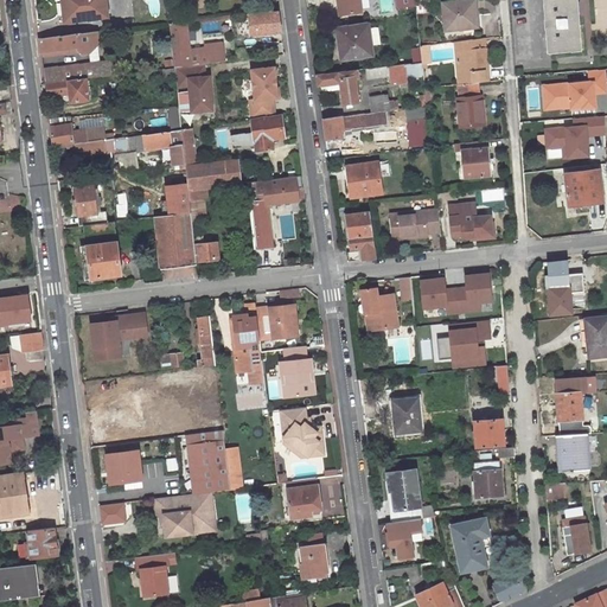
[(65,0),(69,18),(104,13),(102,0),(65,0)]
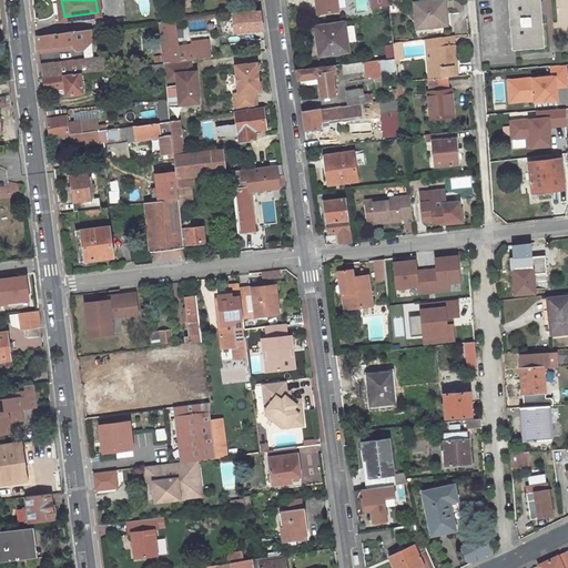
[(317,0),(320,11),(340,9),(338,0),(317,0)]
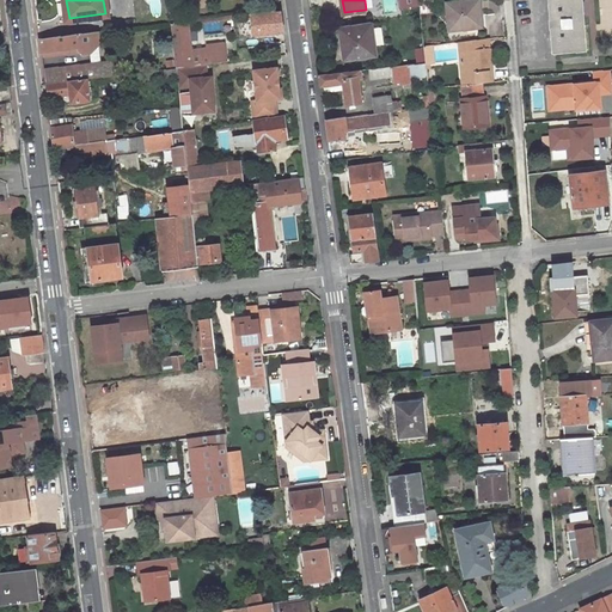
[(479,0),(447,0),(451,29),(483,26),(479,0)]
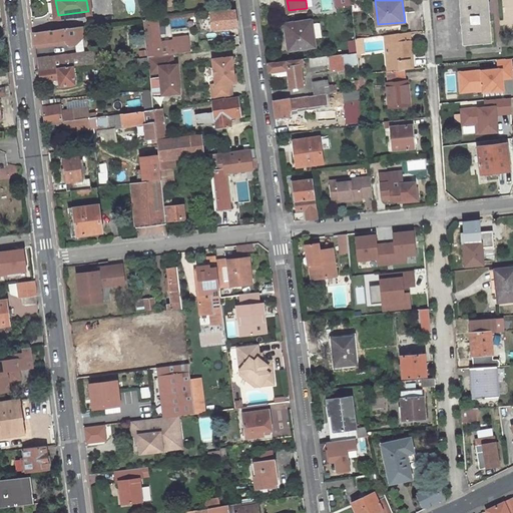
[(487,0),(458,0),(462,43),(491,40),(487,0)]
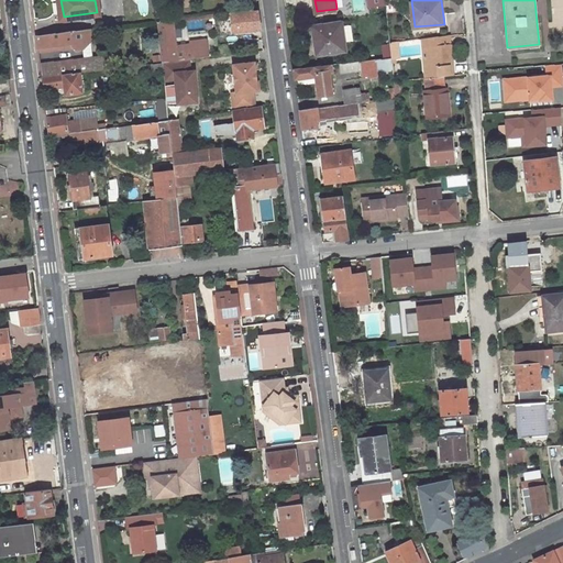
[(261,9),(231,12),(233,34),(263,31),(261,9)]
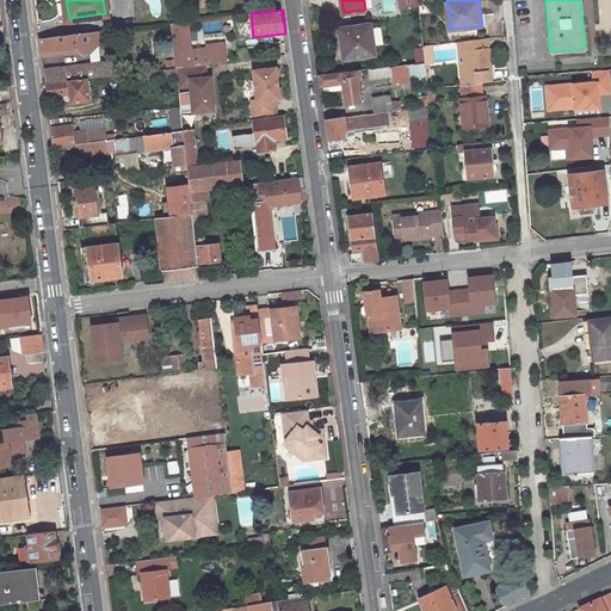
[(204,63),(209,62),(227,61),(224,43),(208,45),(208,49),(191,51),(186,20),(172,22),(174,53),(177,67),(204,63)]
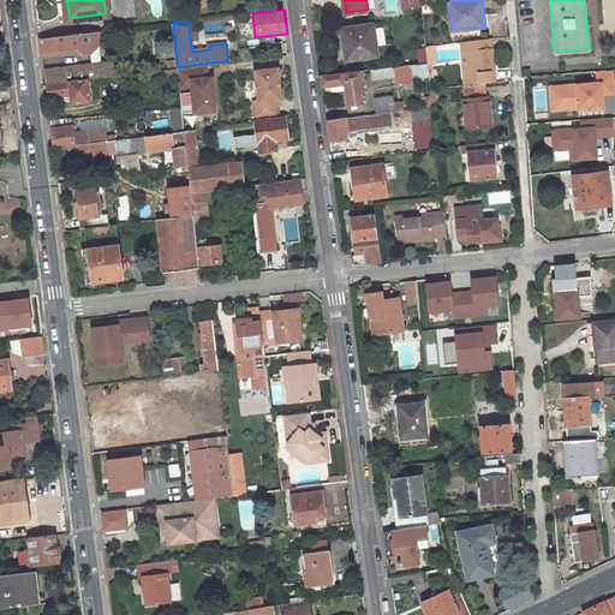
[(345,40),(348,70),(358,70),(369,69),(381,66),(377,46),(387,43),(383,27),(375,28),(374,23),(346,27),(348,40),(345,40)]
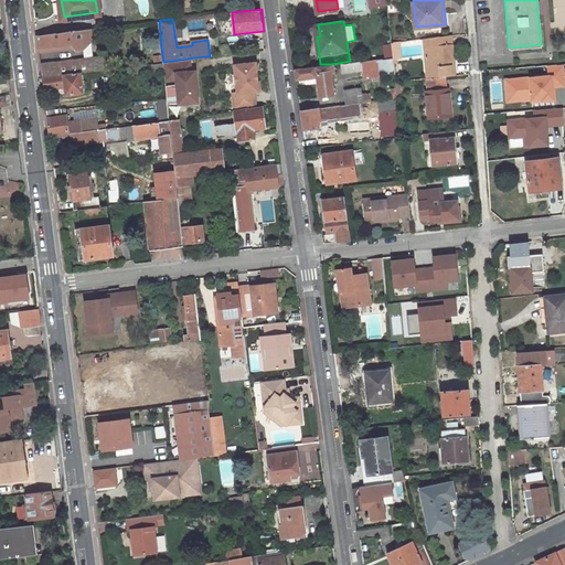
[(39,51),(73,46),(76,49),(83,48),(92,40),(91,29),(78,30),(36,35),(38,46),(39,51)]
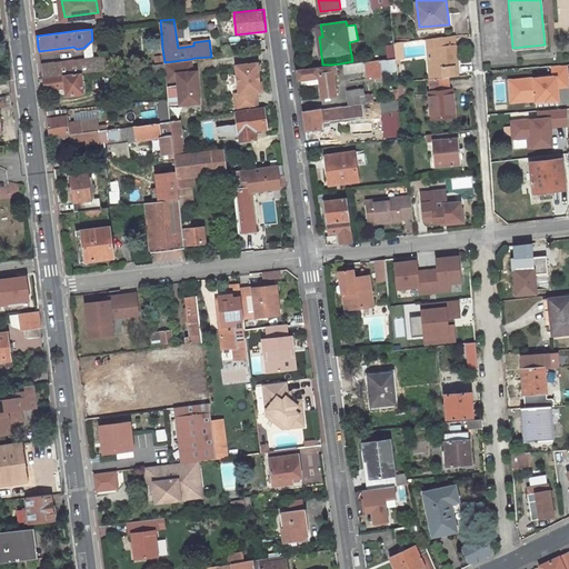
[(458,58),(456,33),(447,35),(441,36),(445,75),(456,73),(455,58),(458,58)]
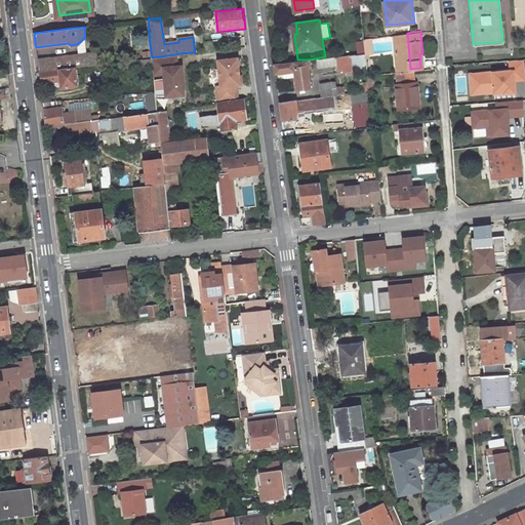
[(201,35),(203,51),(211,50),(209,35),(201,35)]
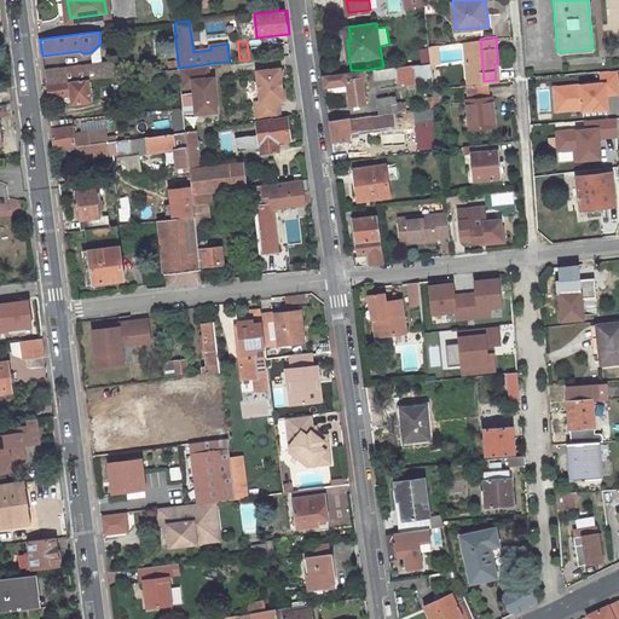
[(46,84),(87,79),(105,76),(116,75),(114,62),(44,71),(46,84)]
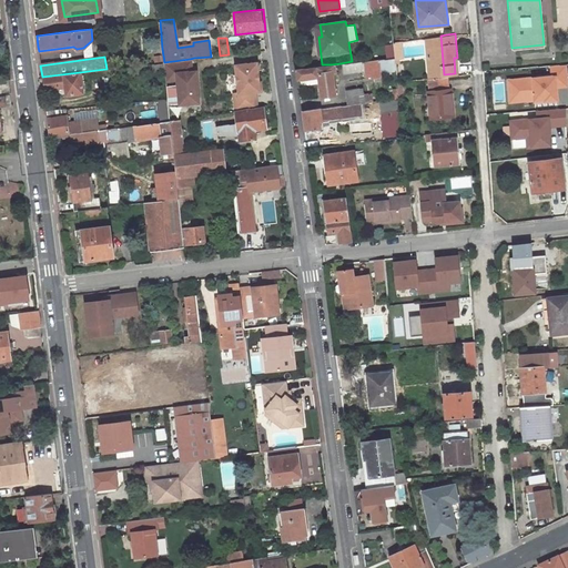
[(379,70),(396,68),(395,57),(388,58),(378,59),(379,70)]
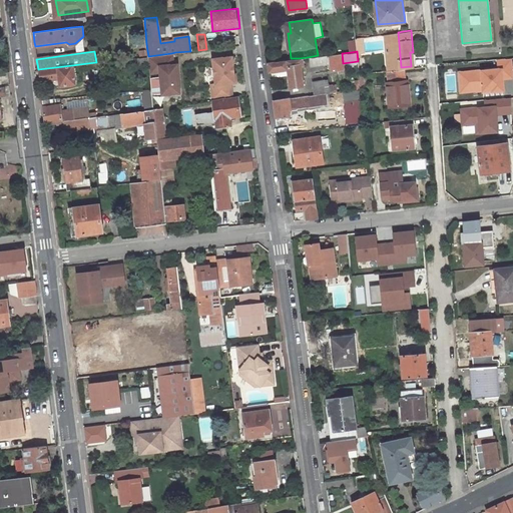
[(171,53),(148,56),(149,72),(159,71),(162,93),(180,91),(176,63),(172,63),(171,53)]
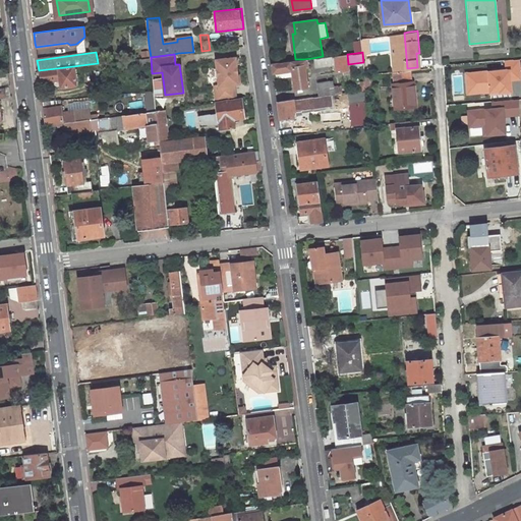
[(323,56),(312,58),(313,66),(335,64),(336,71),(349,69),(348,64),(347,54),(323,56)]
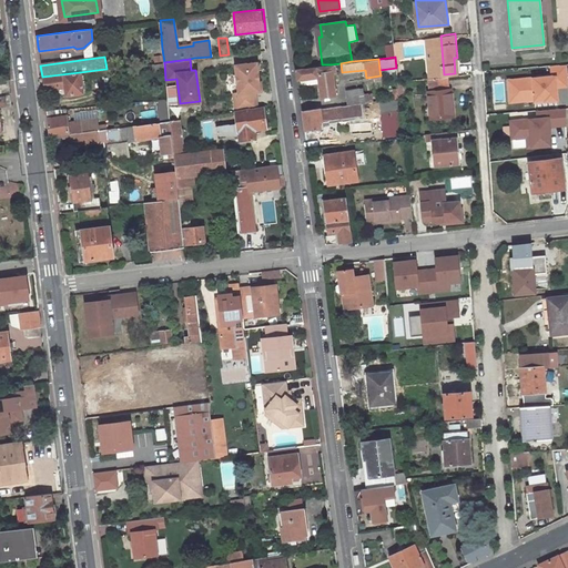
[(256,62),(235,64),(239,92),(233,92),(235,110),(257,108),(255,90),(260,90),(256,62)]
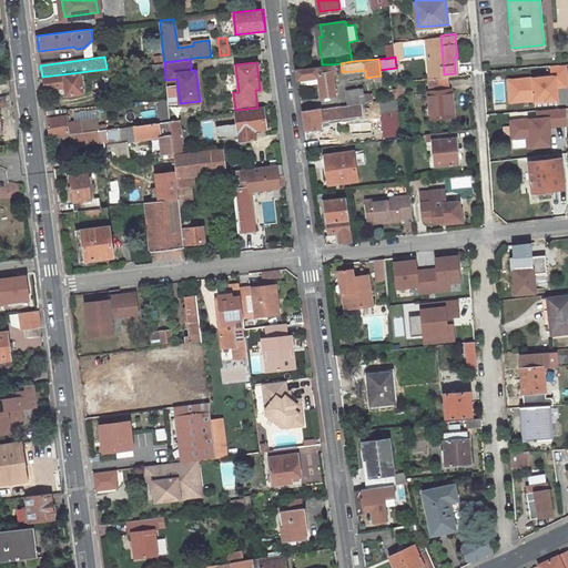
[(549,66),(550,75),(557,75),(558,89),(567,88),(567,72),(567,63),(549,66)]
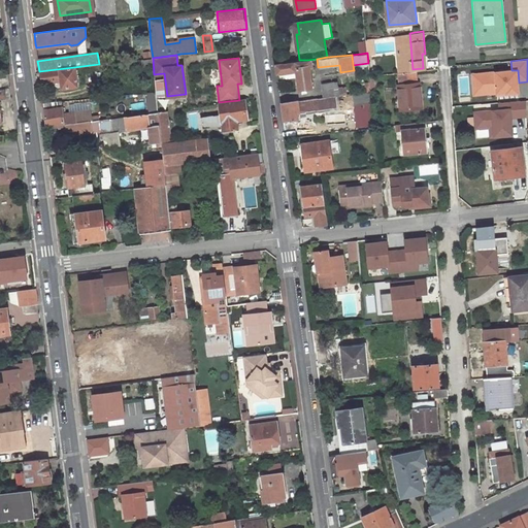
[(281,78),(298,76),(300,90),(311,88),(307,60),(299,60),(275,63),(277,73),(279,72),(281,78)]
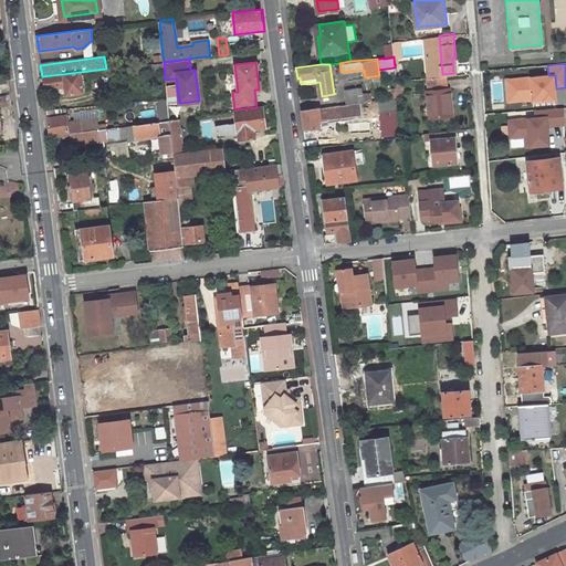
[(80,72),(42,76),(43,90),(63,87),(65,94),(82,92),(80,72)]
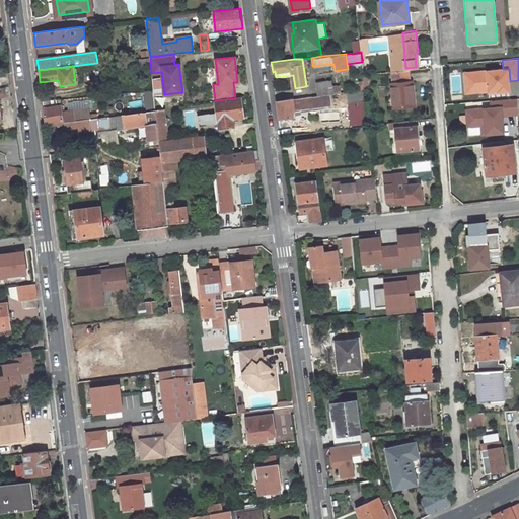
[(389,84),(392,108),(415,106),(413,81),(409,82),(408,69),(406,69),(391,71),(392,83),(389,84)]
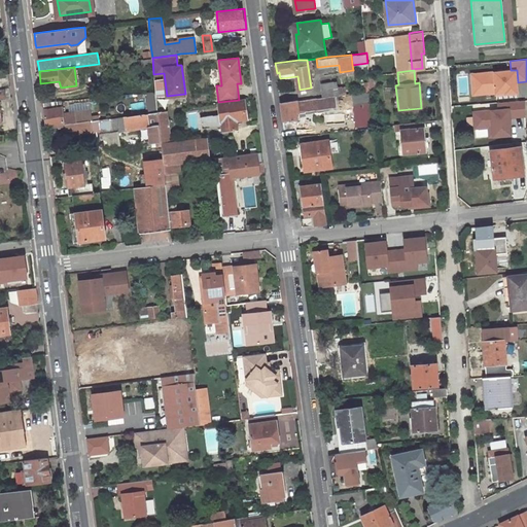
[(511,70),(493,71),(495,95),(495,97),(519,95),(518,82),(517,70),(511,70)]
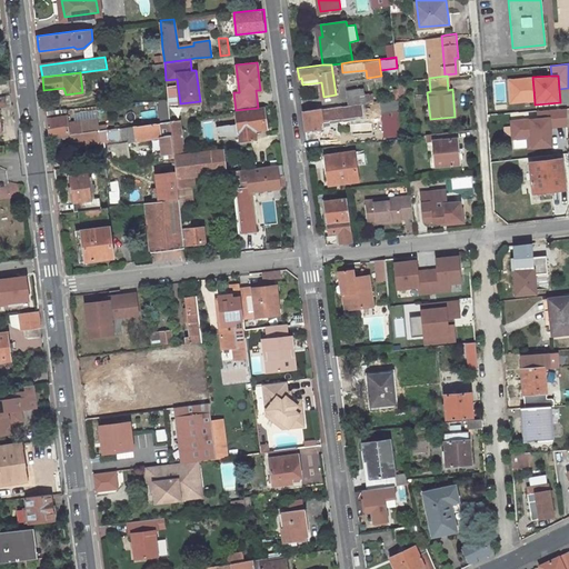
[(532,77),(507,79),(509,103),(535,102),(532,77)]
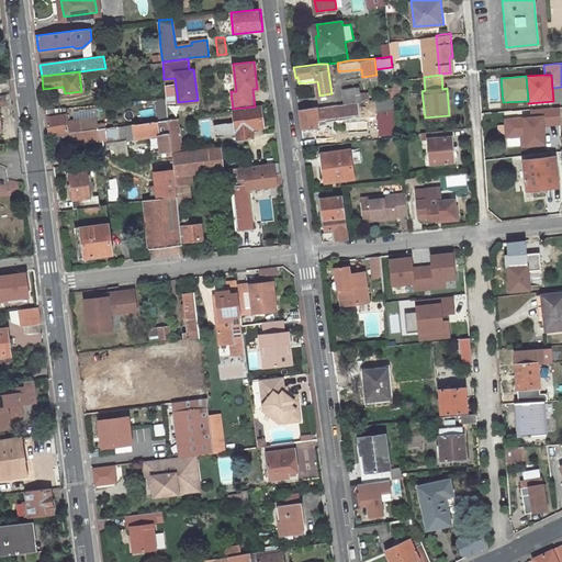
[(360,86),(344,89),(345,102),(356,101),(369,99),(368,94),(364,93),(364,91),(360,91),(360,86)]
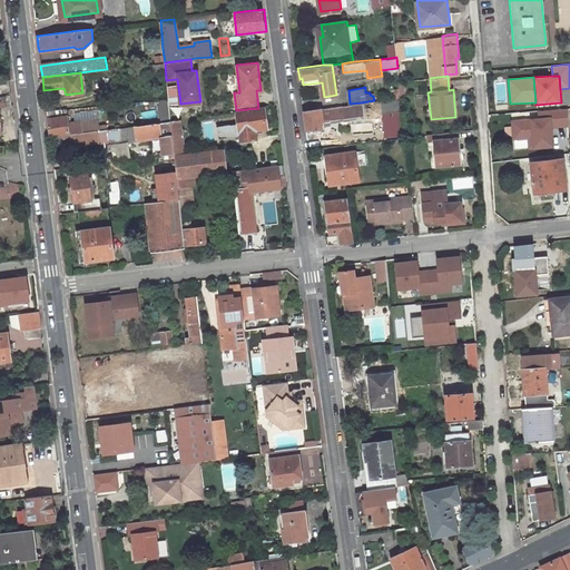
[(401,134),(396,98),(390,99),(387,99),(380,100),(384,136),(401,134)]
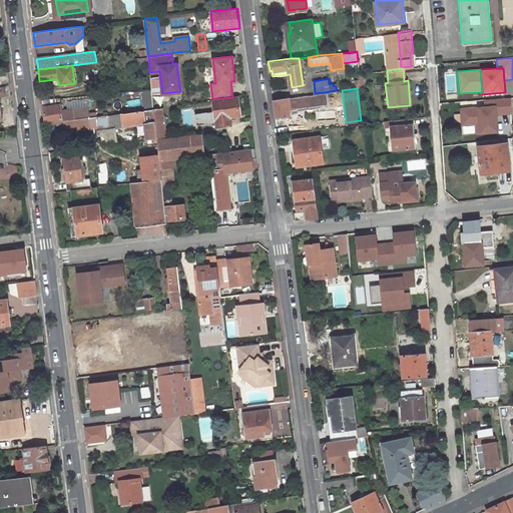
[(315,93),(273,98),(276,116),(294,113),(293,110),(299,109),(299,106),(326,102),(325,92),(315,93)]
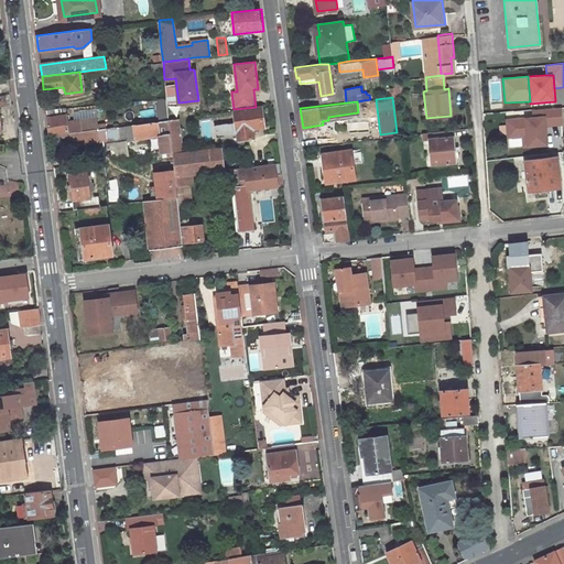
[(256,107),(234,109),(236,121),(215,125),(216,137),(237,133),(238,137),(253,134),(252,126),(263,125),(261,106),(256,107)]
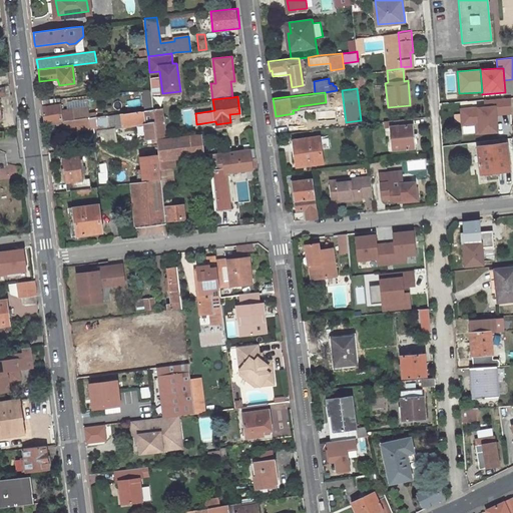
[(59,97),(41,100),(44,123),(59,121),(63,120),(89,116),(87,106),(60,109),(59,97)]
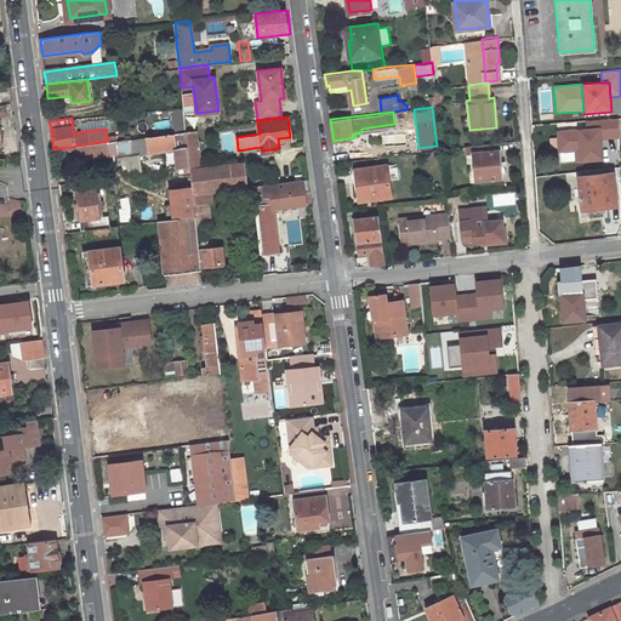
[(585,121),(586,129),(600,127),(602,140),(620,137),(619,119),(585,121)]
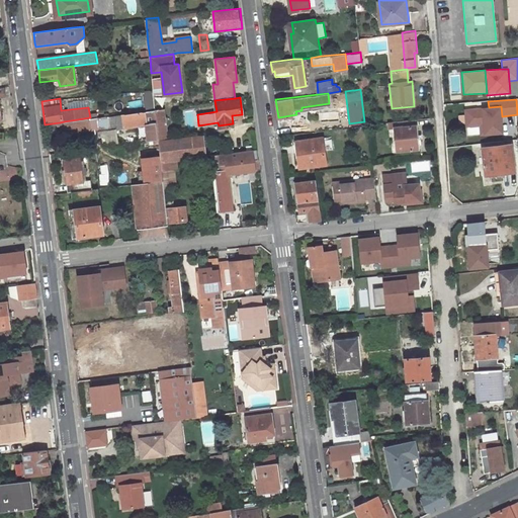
[(489,107),(464,109),(465,127),(480,126),(481,136),(503,135),(502,116),(501,106),(489,107)]
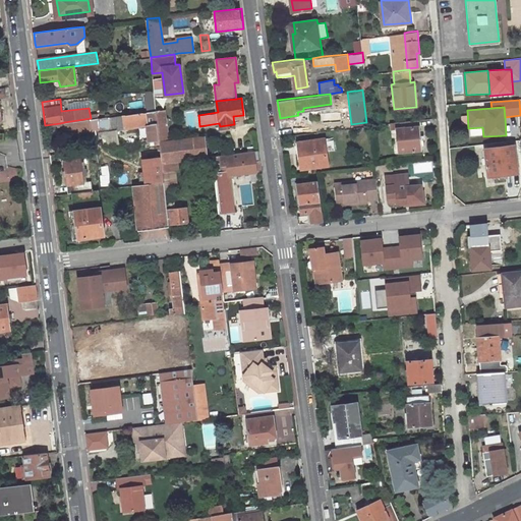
[(156,109),(159,133),(168,132),(165,108),(156,109)]
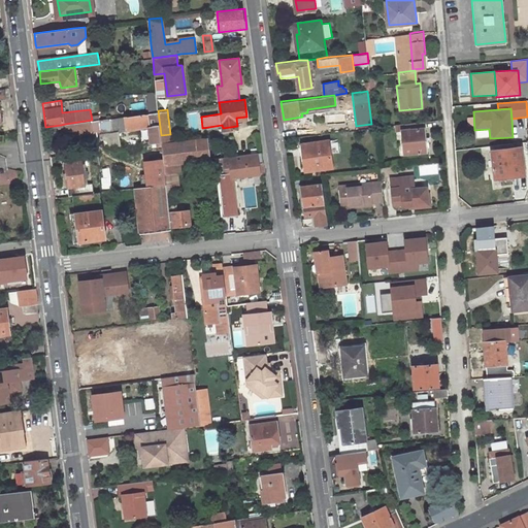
[(129,128),(149,126),(151,143),(161,142),(161,135),(158,110),(127,114),(129,128)]
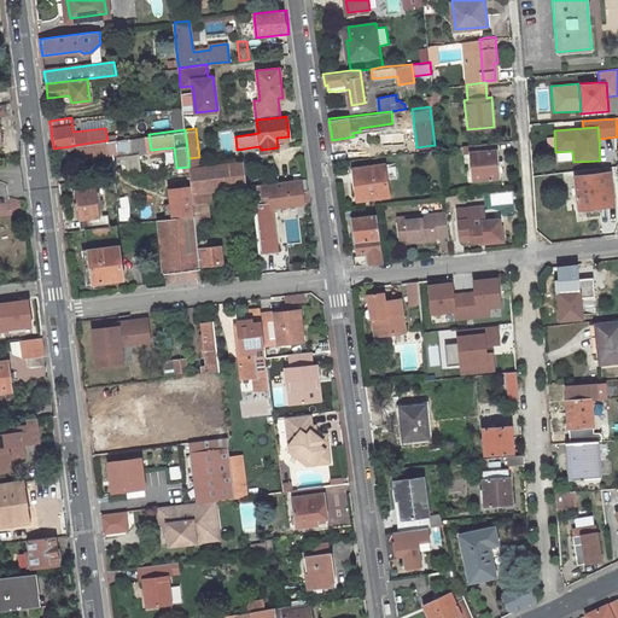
[(108,140),(76,145),(77,150),(79,157),(115,151),(116,156),(128,153),(126,138),(108,140)]
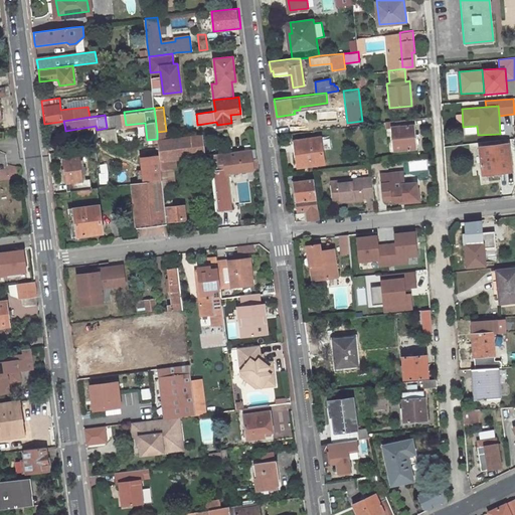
[(394,149),(415,147),(413,118),(385,121),(386,127),(392,127),(394,149)]
